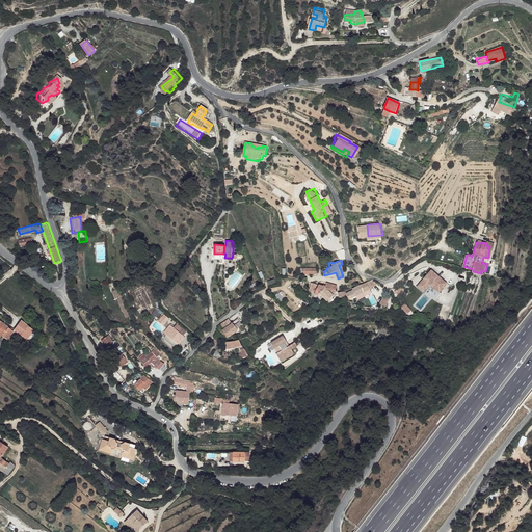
[(441,276),(429,269),(421,281),(428,285),(429,283),(434,285),(441,276)]
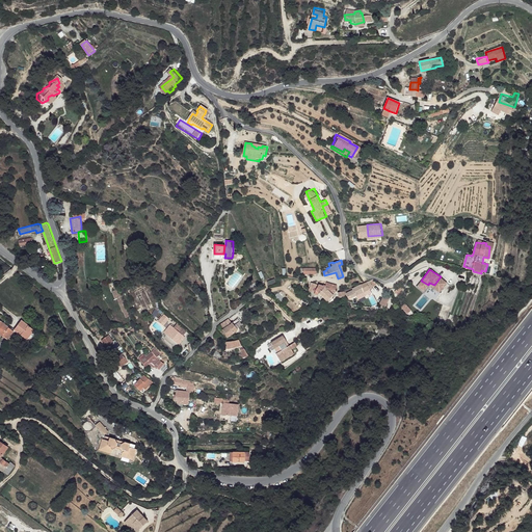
[(347,290),(346,291),(348,297),(357,294),(366,291),(370,289),(371,290),(374,288),(371,281),(370,281),(353,289),(347,290)]
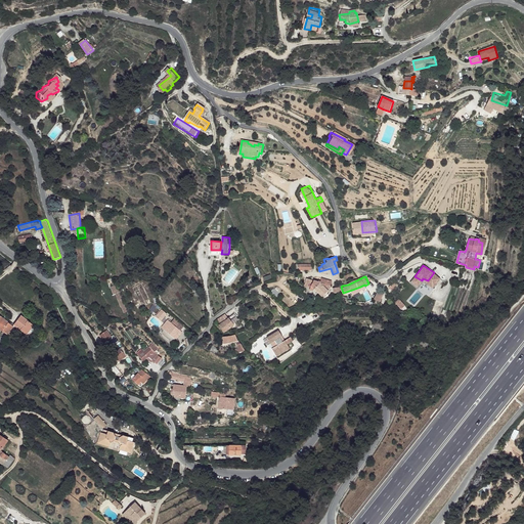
[(320,281),(307,278),(306,282),(309,282),(312,284),(312,282),(317,284),(315,287),(323,296),(330,292),(329,291),(332,287),(331,285),(329,284),(328,285),(326,284),(320,281)]
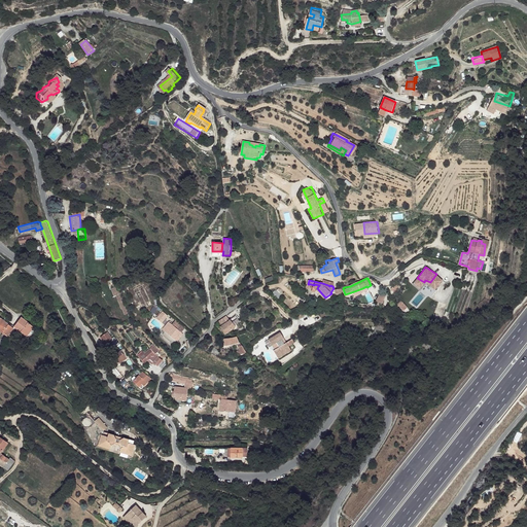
[(143,284),(134,288),(136,292),(145,288),(143,284)]
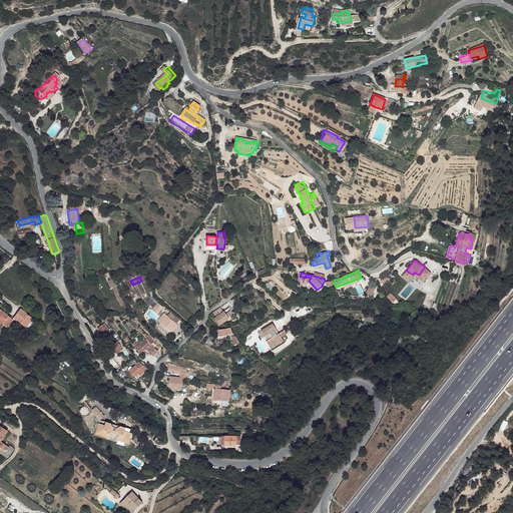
[(141,281),(132,285),(140,301),(148,296),(141,281)]
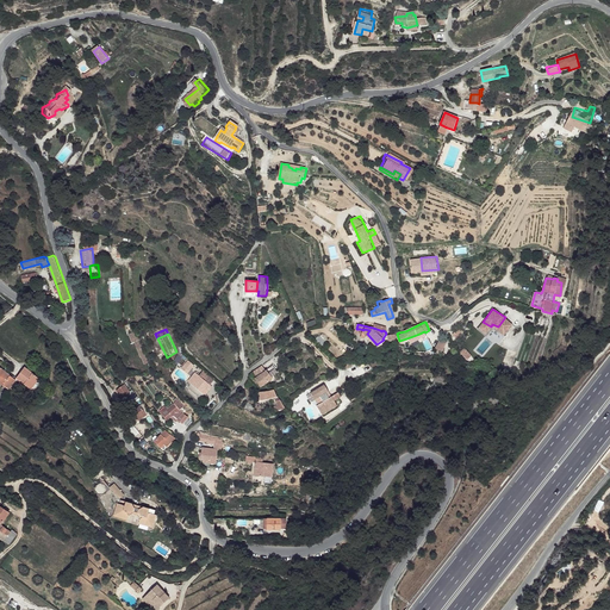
[(446,342),(441,338),(434,349),(441,353),(446,344),(446,342)]
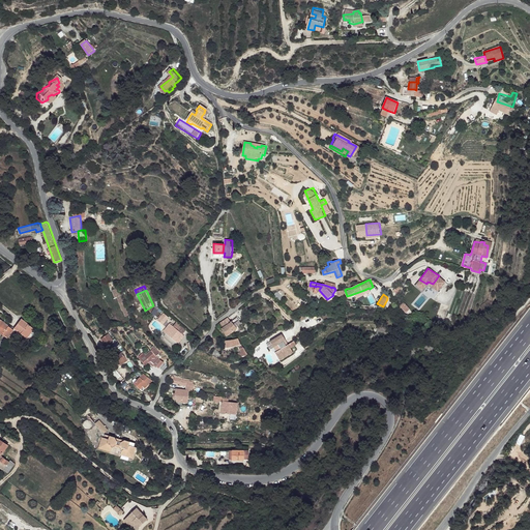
[(405,301),(400,304),(404,311),(409,308),(405,301)]
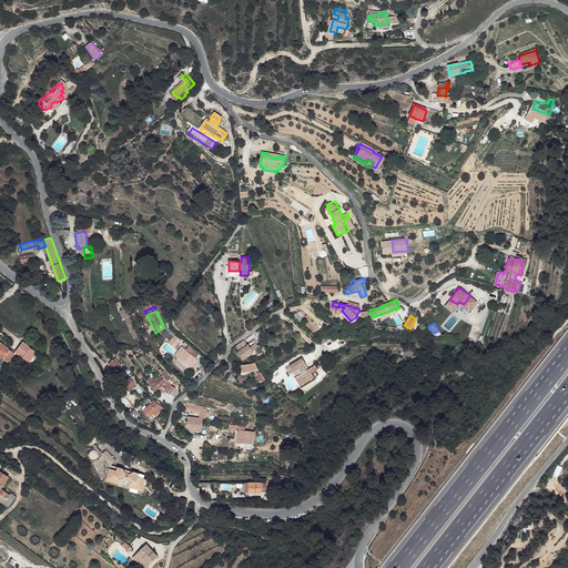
[(14,353),(0,341),(0,354),(8,362),(14,353)]
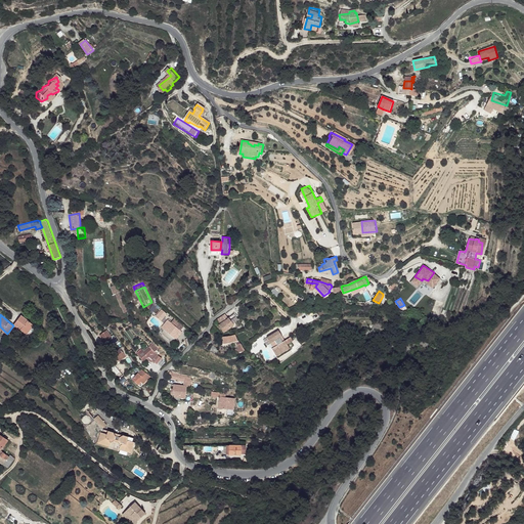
[(228,318),(225,314),(217,320),(220,324),(219,325),(224,333),(236,324),(230,317),(228,318)]
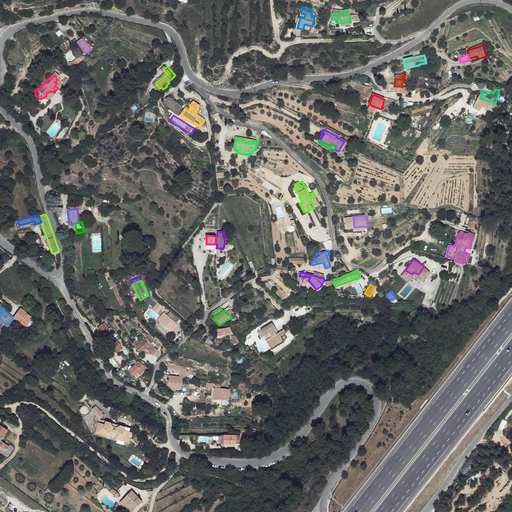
[(22,308),(18,313),(29,322),(33,318),(22,308)]
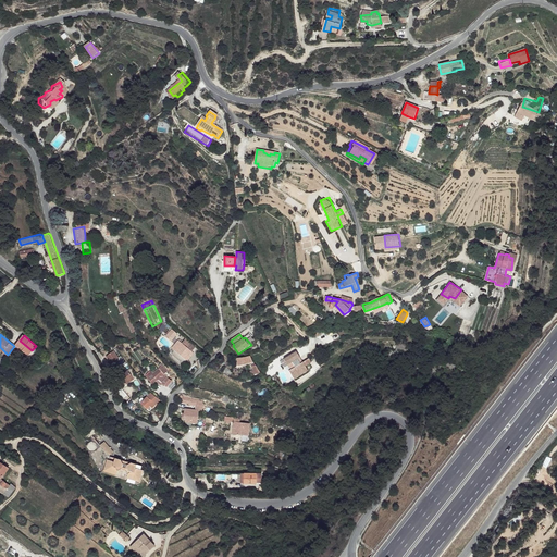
[(32,350),(20,341),(16,345),(28,355),(32,350)]
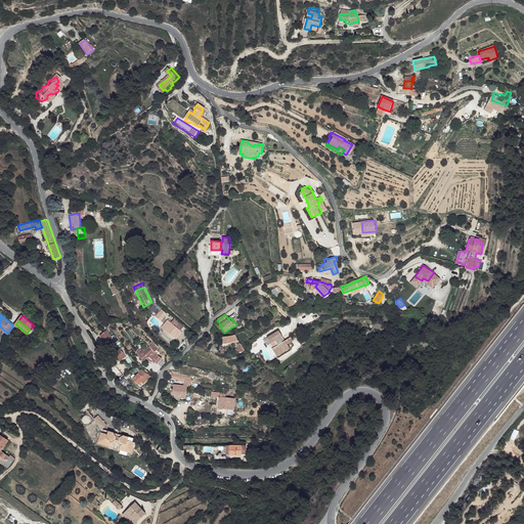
[(170,320),(163,329),(175,340),(182,332),(170,320)]
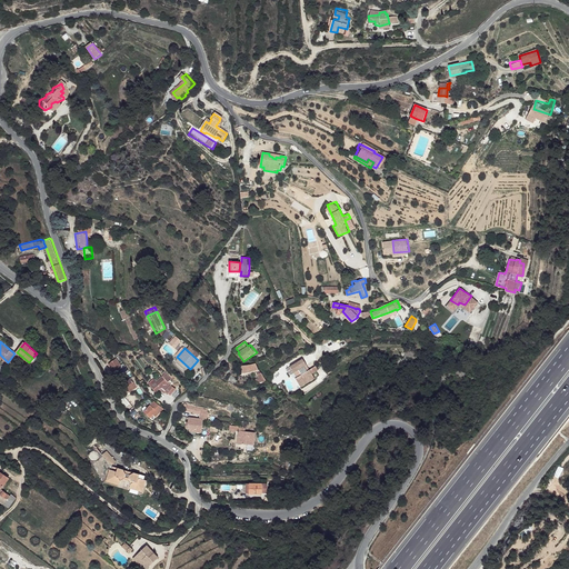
[(121,366),(117,358),(109,363),(115,372),(116,371),(118,373),(120,371),(123,376),(130,372),(127,367),(121,370),(119,367),(121,366)]
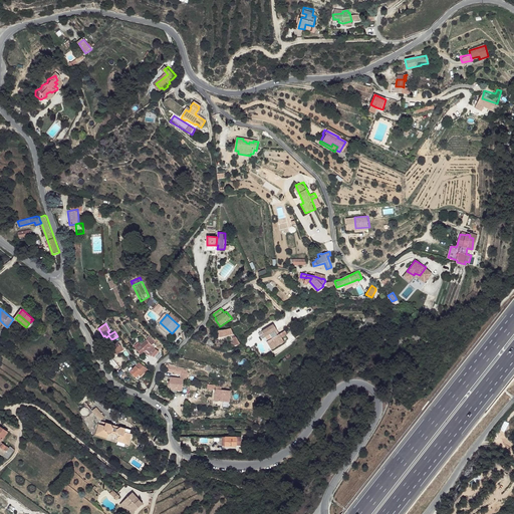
[(273,324),(261,331),(265,337),(269,335),(272,339),(266,343),(271,350),(284,343),(281,338),(287,335),(285,332),(277,336),(274,331),(277,330),(273,324)]
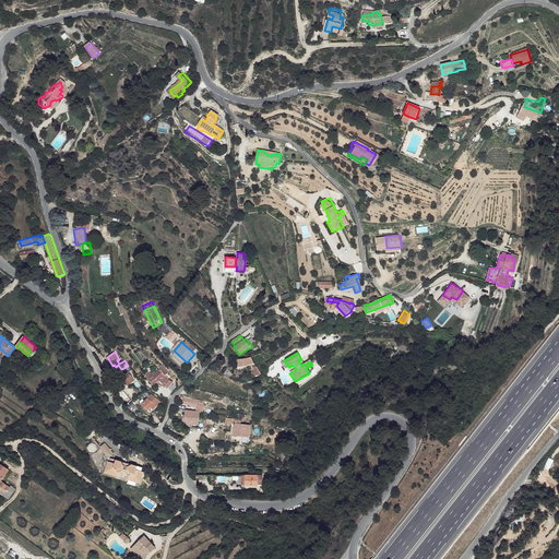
[(251,357),(238,358),(236,366),(250,364),(252,370),(259,369),(253,363),(251,357)]
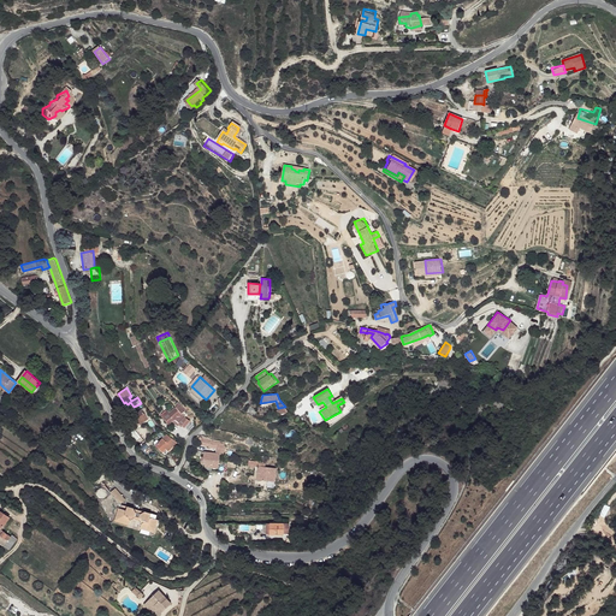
[(167,412),(163,416),(165,419),(166,418),(169,420),(167,421),(170,424),(173,421),(175,420),(178,424),(184,428),(190,421),(185,418),(187,416),(189,419),(194,419),(195,418),(188,409),(187,412),(179,403),(177,408),(170,413),(167,412)]
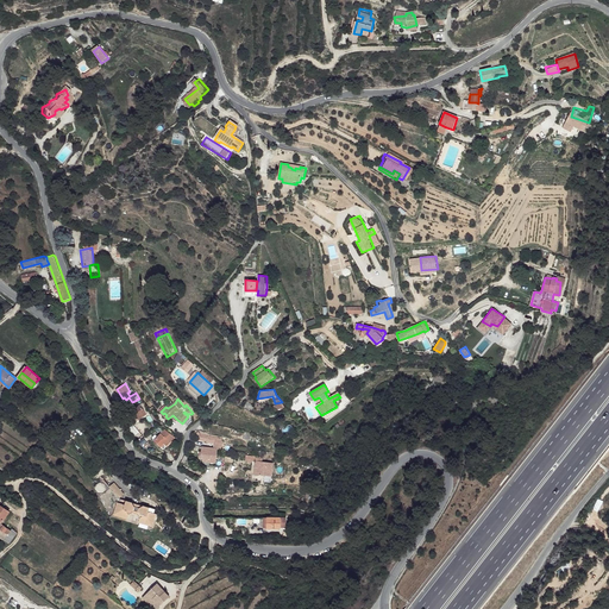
[(144,403),(132,410),(139,420),(150,412),(144,403)]
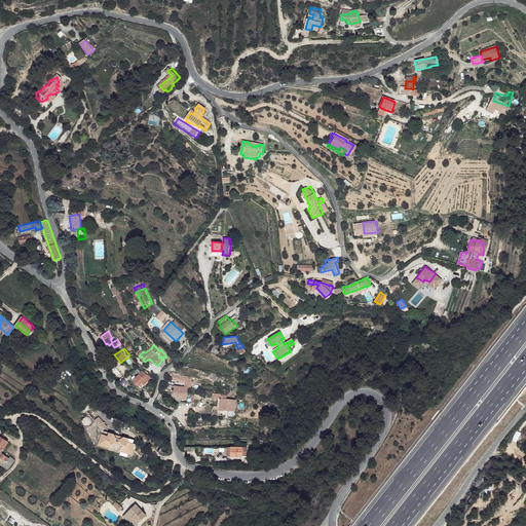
[(143,371),(133,380),(139,386),(141,383),(144,386),(151,379),(143,371)]
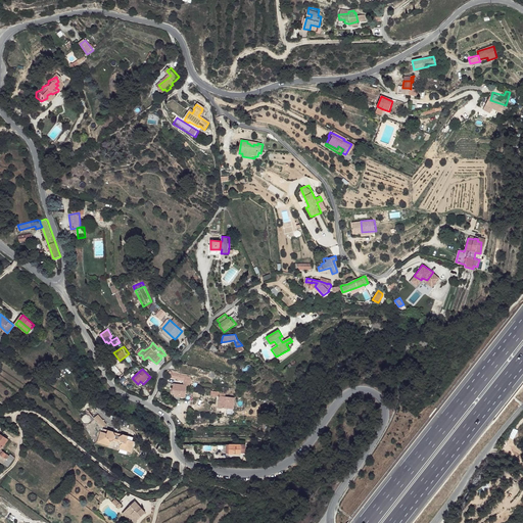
[(173,373),(170,372),(169,374),(171,375),(171,378),(185,380),(185,384),(174,384),(174,388),(173,388),(172,392),(176,392),(176,396),(183,396),(183,395),(187,395),(187,386),(187,376),(173,373)]
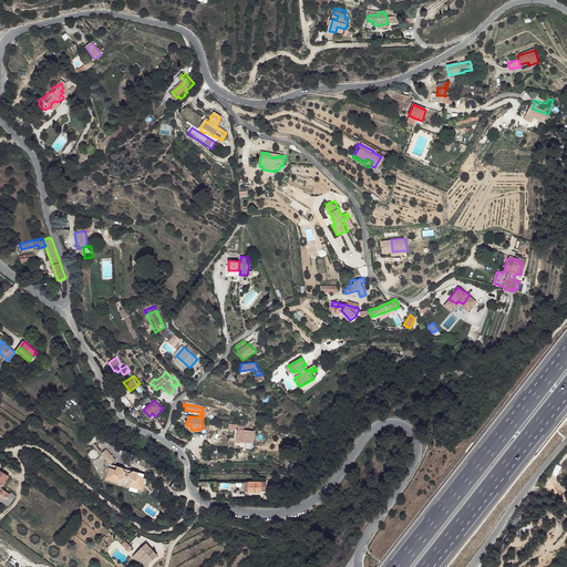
[(257,441),(257,429),(247,428),(247,423),(232,422),(232,426),(241,428),(240,440),(257,441)]
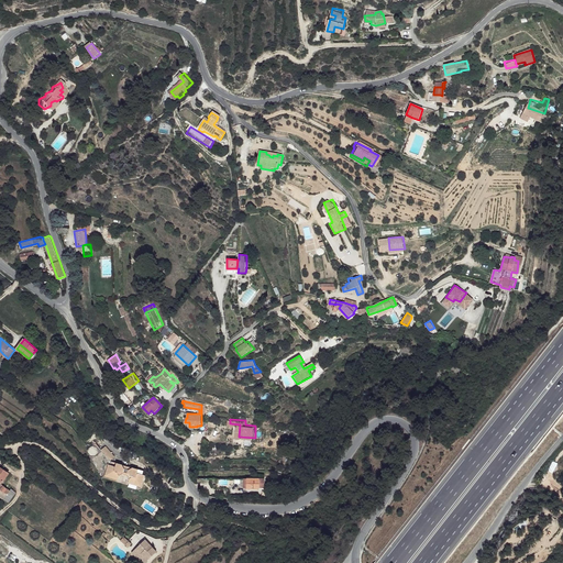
[(109,444),(105,446),(110,459),(114,456),(109,444)]
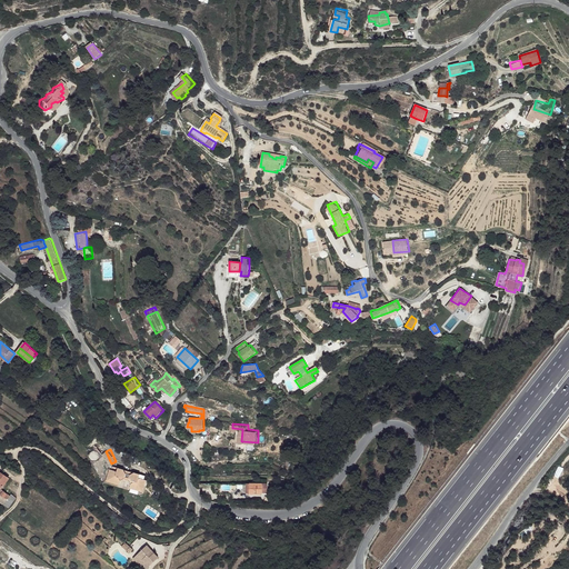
[(111,468),(108,467),(106,471),(108,472),(107,477),(109,478),(109,479),(139,489),(146,490),(148,485),(147,483),(148,479),(145,478),(145,476),(135,472),(129,475),(126,473),(123,468),(113,465),(111,468)]
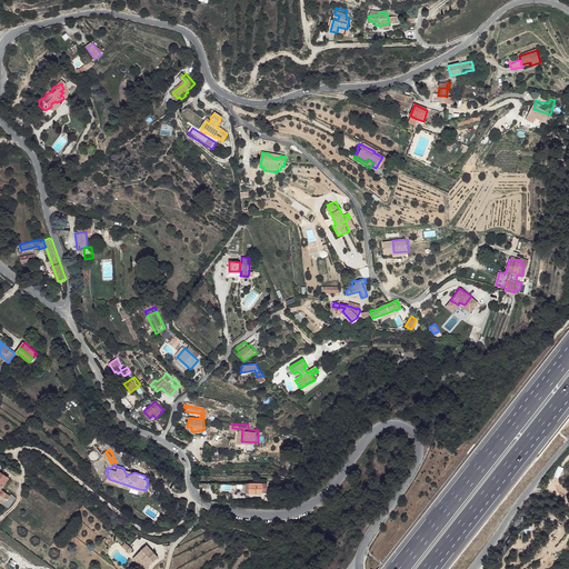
[(263,483),(250,482),(250,492),(262,493),(263,492),(263,483)]
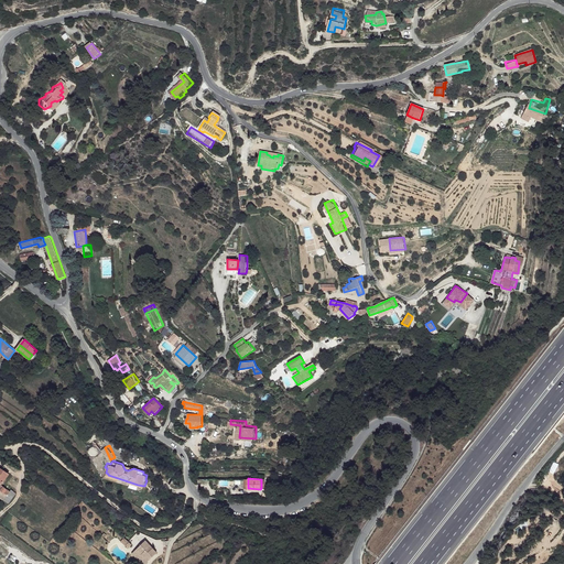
[(6,490),(0,486),(0,492),(6,497),(7,496),(9,497),(10,495),(6,490)]
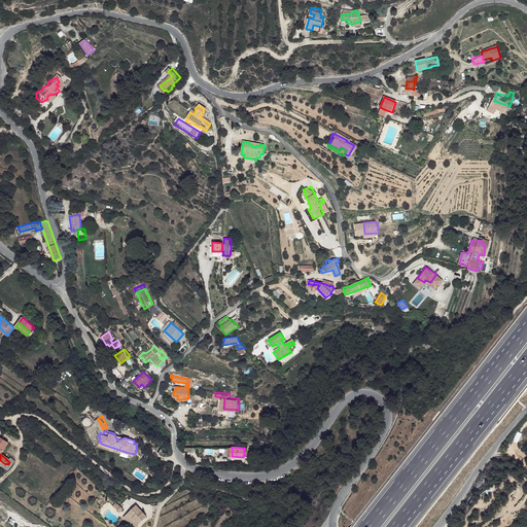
[(120,505),(117,502),(114,505),(121,513),(125,510),(120,505)]
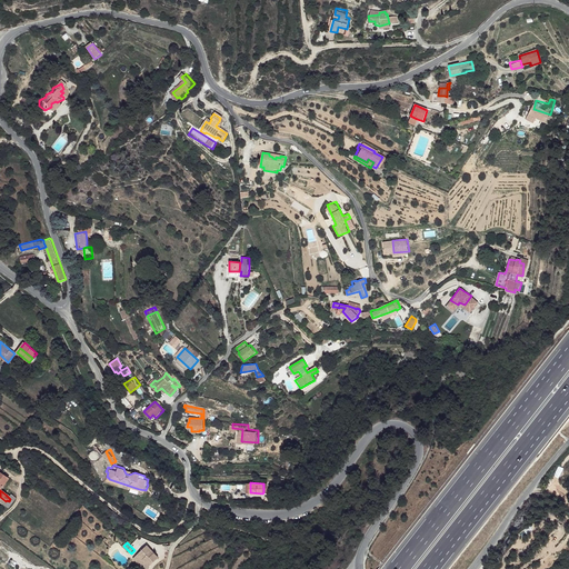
[(147,546),(135,559),(142,567),(146,562),(150,567),(159,558),(147,546)]
